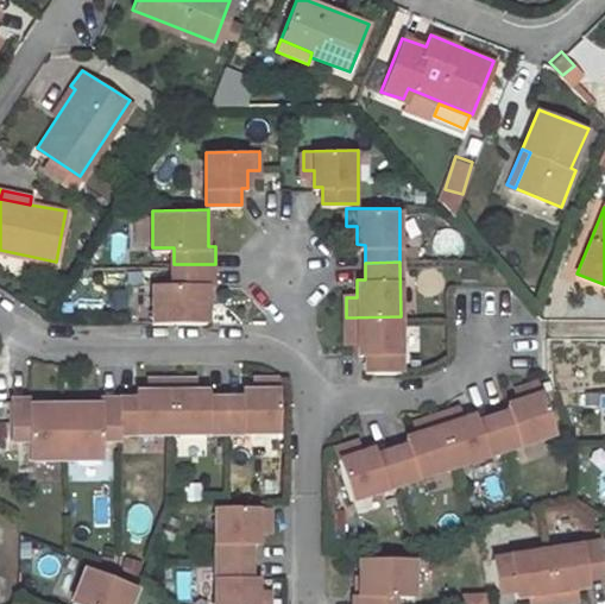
[(152,320),(208,319),(208,283),(215,283),(215,264),(174,264),(174,283),(152,284),(152,320)]
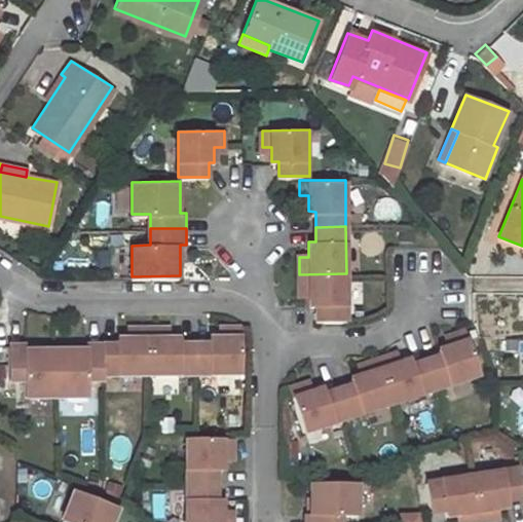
[(308,289),(308,304),(315,304),(315,322),(346,321),(346,273),(299,274),(300,289),(308,289)]
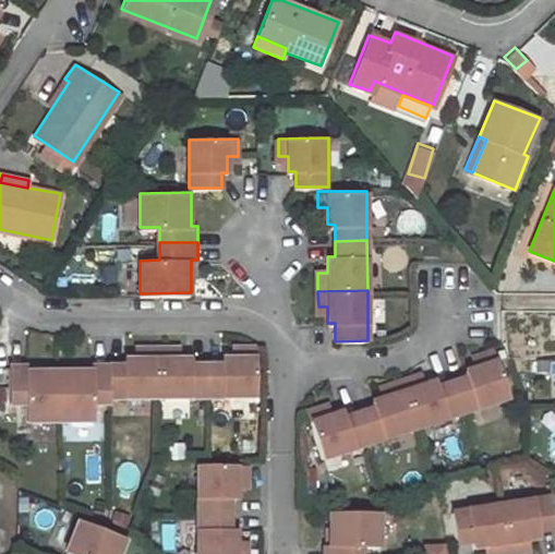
[(110,396),(159,396),(158,346),(144,346),(145,356),(127,356),(127,363),(110,363),(110,396)]
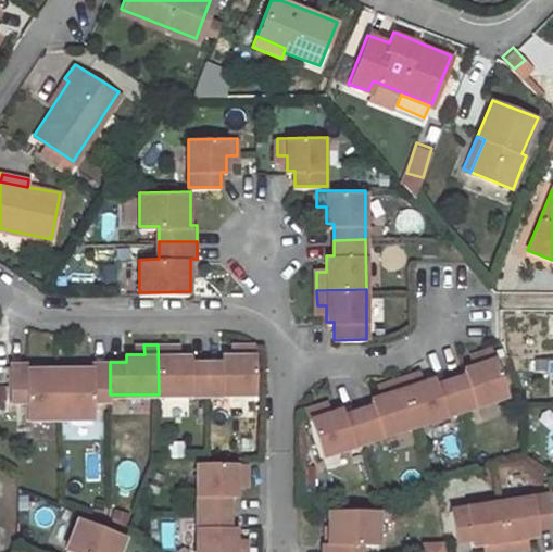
[(193,354),(176,354),(176,345),(158,345),(159,394),(208,393),(206,361),(193,361),(193,354)]
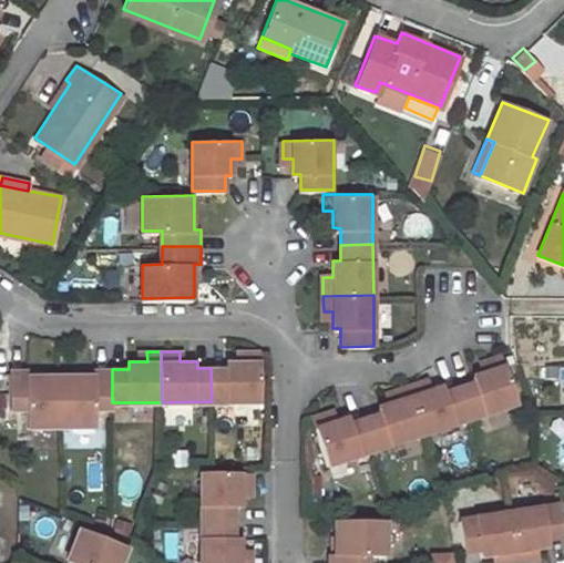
[(212,401),(264,401),(263,351),(246,351),(246,361),(229,361),(229,368),(211,368),(212,401)]
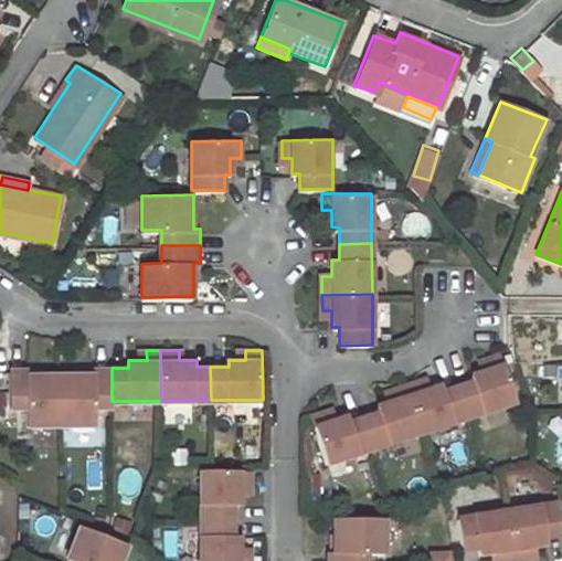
[(468,414),(515,400),(499,353),(486,358),(488,367),(472,372),(475,380),(458,384),(468,414)]
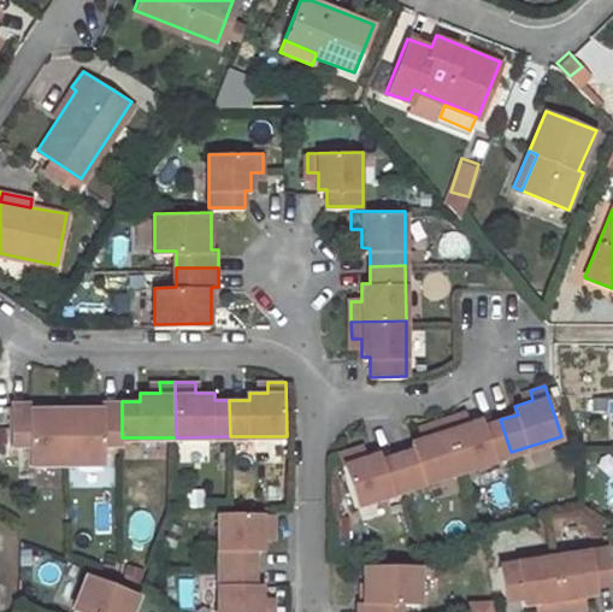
[(68,409),(30,409),(30,401),(12,402),(12,442),(29,442),(29,463),(68,463),(68,409)]
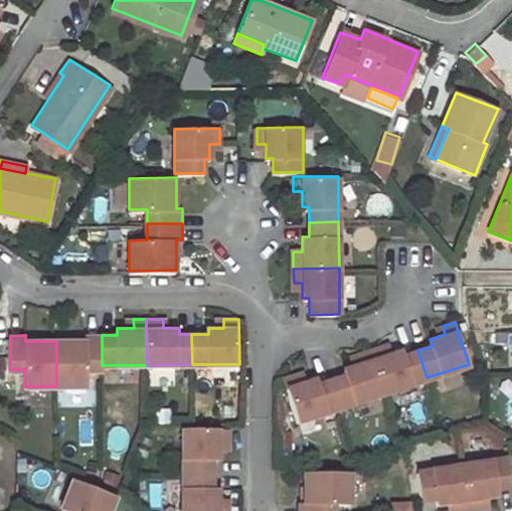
[(56,341),(56,386),(89,386),(89,370),(103,370),(102,365),(102,335),(88,335),(87,340),(56,341)]
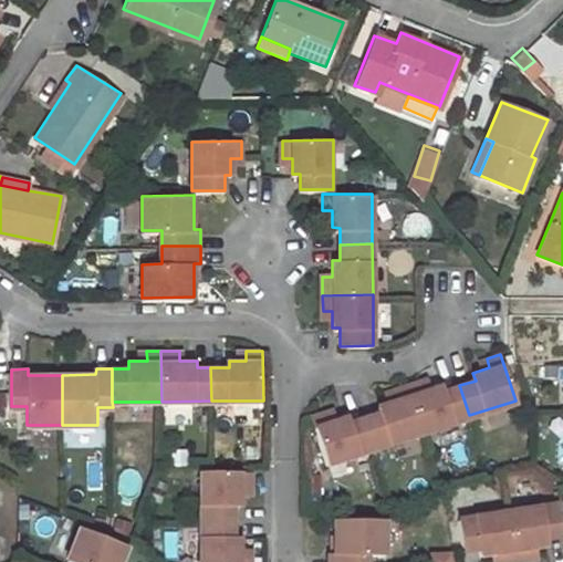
[(423,430),(469,415),(459,385),(445,389),(441,383),(427,387),(424,378),(407,384),(423,430)]
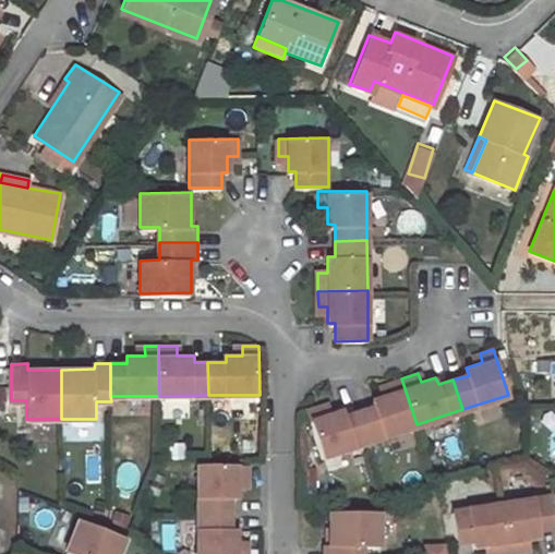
[(371,440),(417,424),(401,378),(386,383),(388,393),(373,397),(375,405),(361,409),(371,440)]
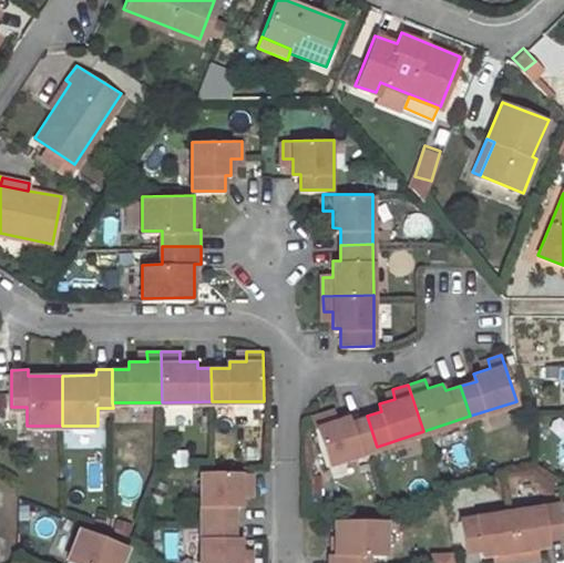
[(328,462),(377,447),(367,416),(350,422),(347,415),(332,419),(329,409),(313,415),(328,462)]
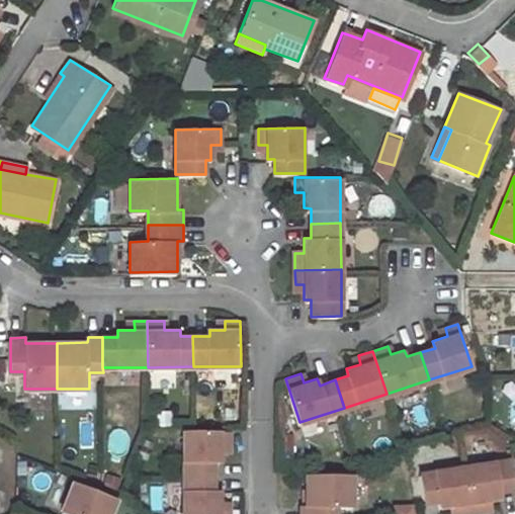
[(185,430),(184,475),(215,476),(215,460),(221,460),(221,445),(230,445),(231,431),(185,430)]
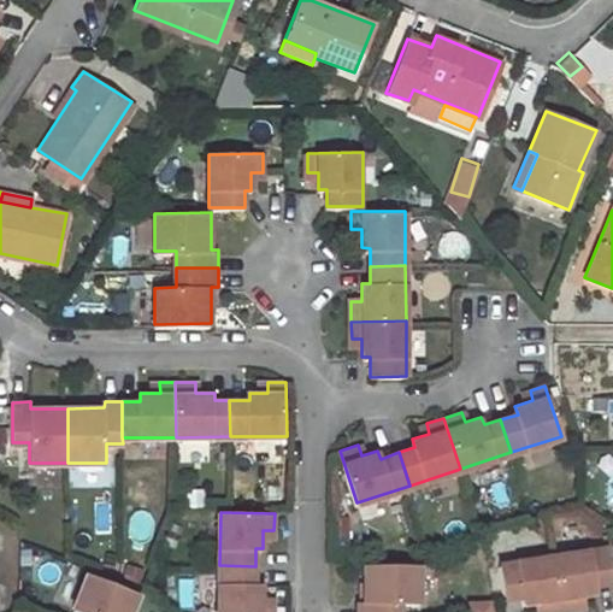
[(578,596),(597,594),(596,586),(612,583),(612,576),(607,548),(554,557),(564,611),(579,608),(578,596)]
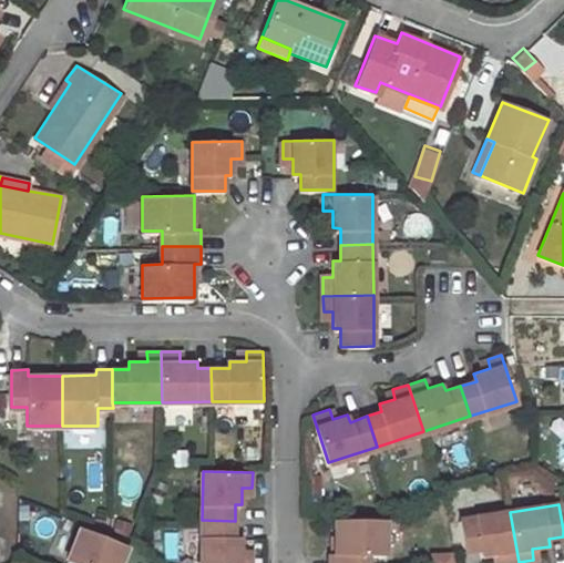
[(484,556),(500,554),(501,562),(508,562),(519,562),(510,512),(461,520),(467,552),(483,550),(484,556)]
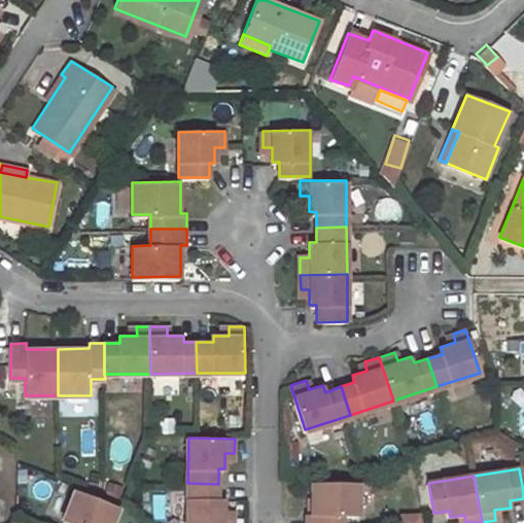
[(187,483),(186,522),(234,522),(234,516),(223,516),(223,499),(218,499),(218,484),(187,483)]
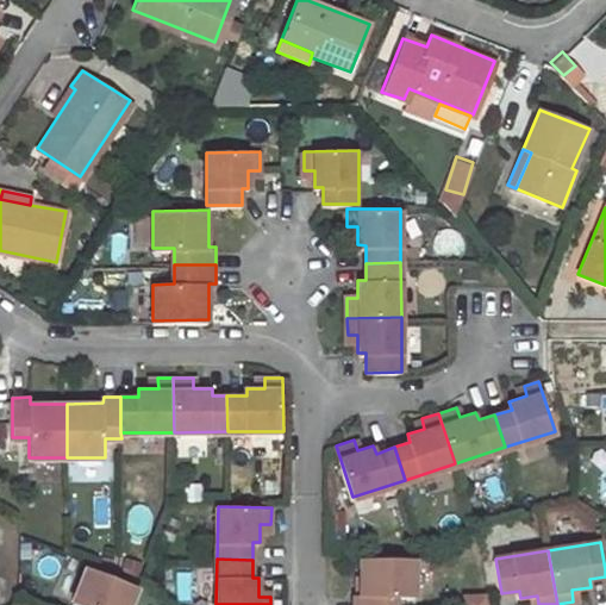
[(413,559),(361,559),(361,594),(354,594),(354,604),(393,604),(394,594),(413,594),(413,559)]
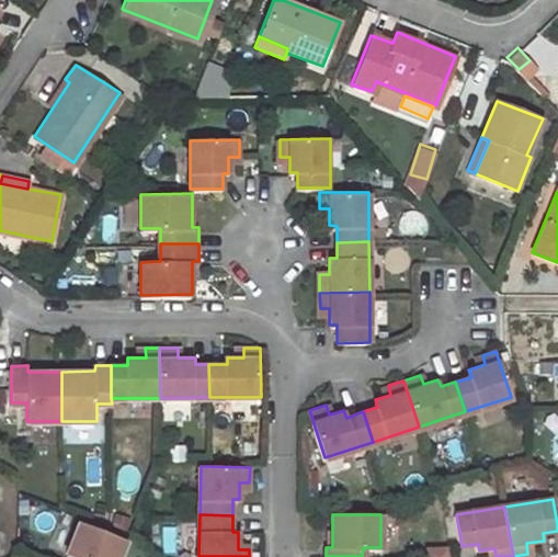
[(118,556),(126,538),(79,520),(67,552),(79,556),(118,556)]
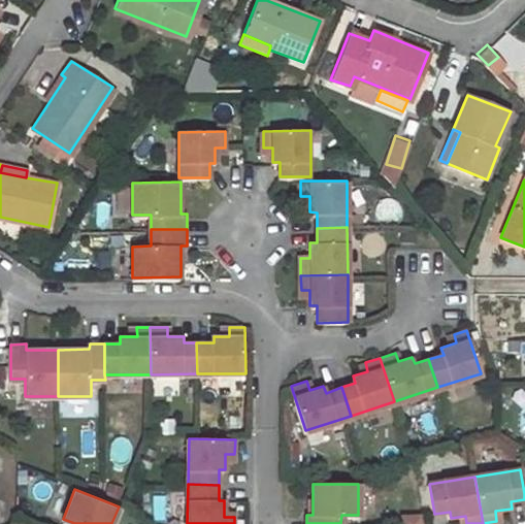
[(402,512),(402,523),(421,523),(422,511),(402,512)]
